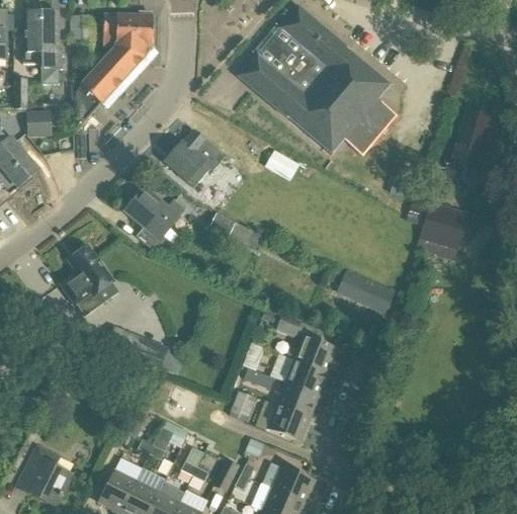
[(279,26),(280,27),(279,28),(274,24),(255,49),(259,53),(258,54),(257,53),(239,74),(332,153),(345,138),(363,153),(397,113),(378,98),(391,83),(297,4),(279,26)]
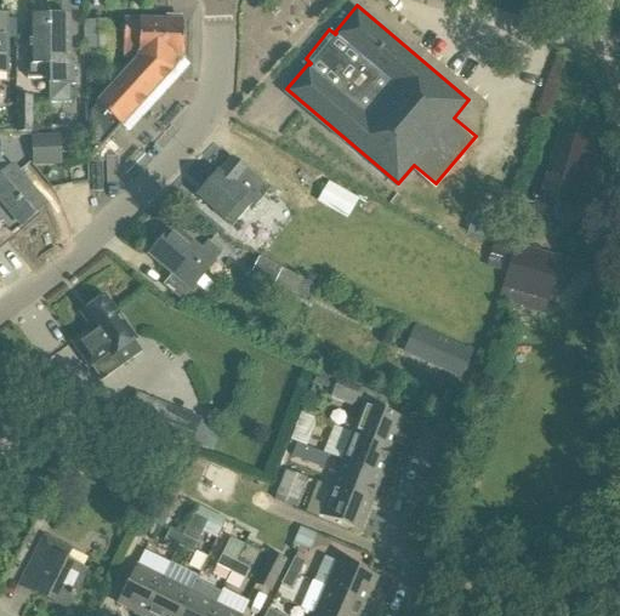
[(50,74),(49,12),(28,12),(28,75),(50,74)]
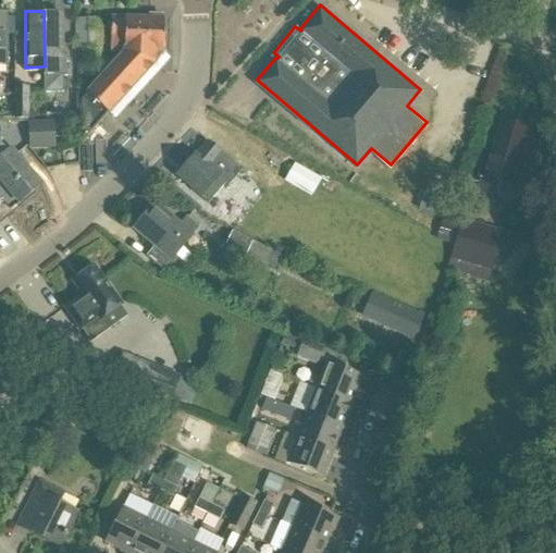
[(68,53),(63,53),(63,11),(44,11),(45,66),(45,89),(63,89),(63,73),(68,73),(68,53)]
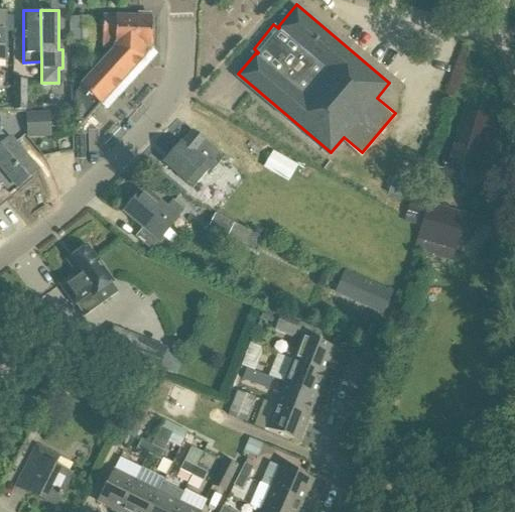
[(103,44),(115,45),(80,85),(100,103),(143,54),(144,46),(151,46),(151,45),(154,45),(155,16),(152,16),(152,14),(150,14),(150,12),(139,11),(138,14),(103,13),(103,44)]
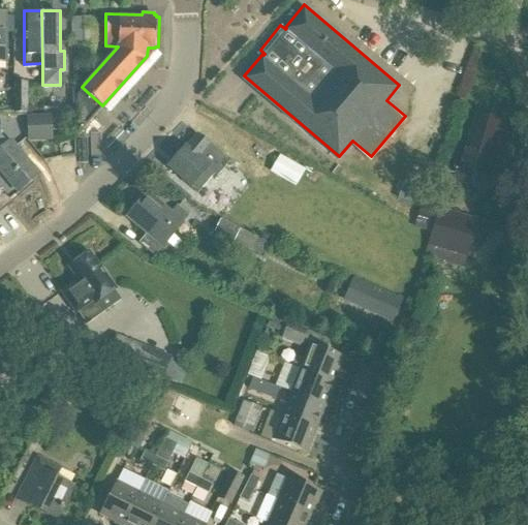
[(94,41),(93,14),(72,14),(73,42),(94,41)]
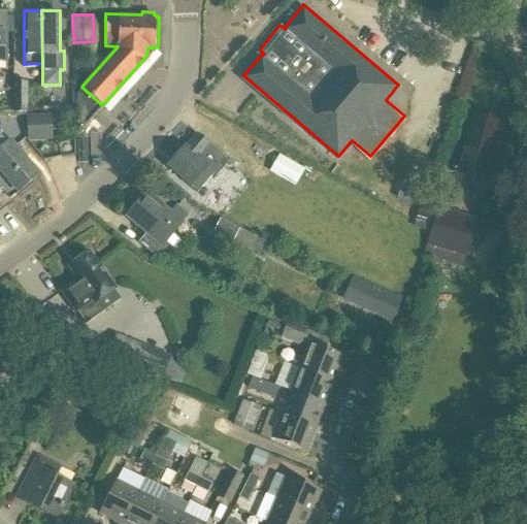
[(27,79),(14,79),(15,110),(27,110),(27,79)]
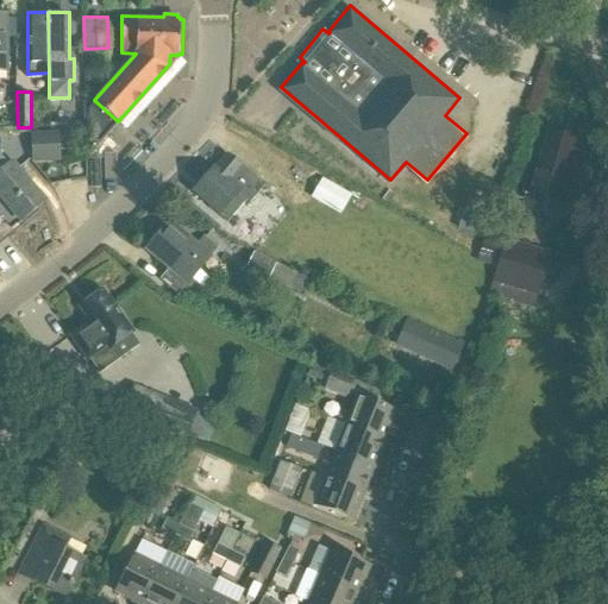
[(61,127),(32,130),(33,159),(62,158),(61,127)]
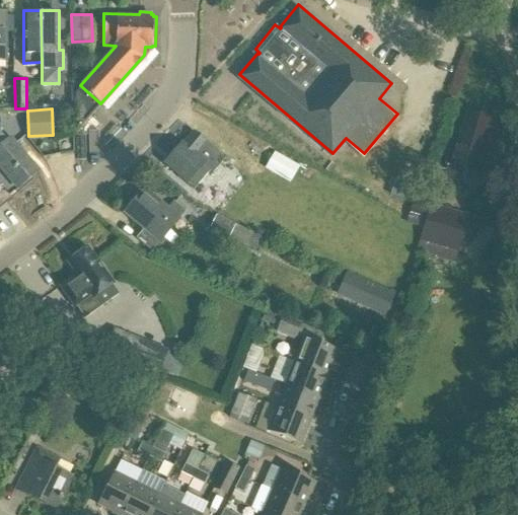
[(499,131),(500,132),(503,122),(493,119),(493,118),(467,111),(461,132),(456,131),(447,162),(482,171),(484,162),(488,150),(495,152),(499,137),(497,137),(499,131)]
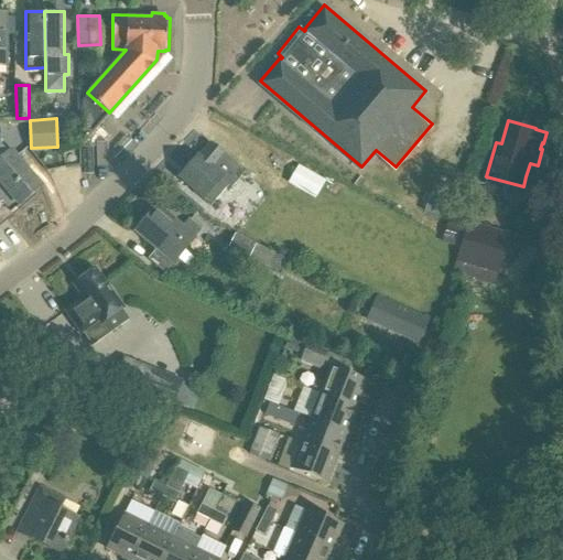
[(0,176),(7,185),(20,202),(43,183),(12,147),(9,150),(0,140),(0,176)]
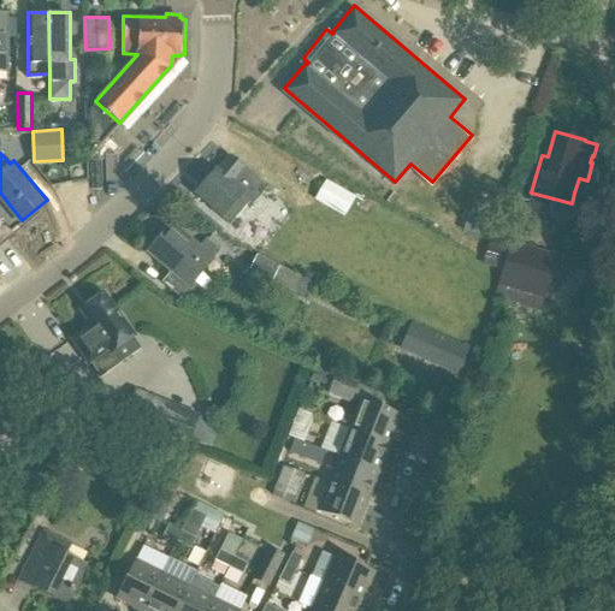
[(217,168),(197,191),(224,214),(225,214),(232,220),(250,200),(253,202),(267,185),(244,166),(230,154),(217,170),(217,168)]
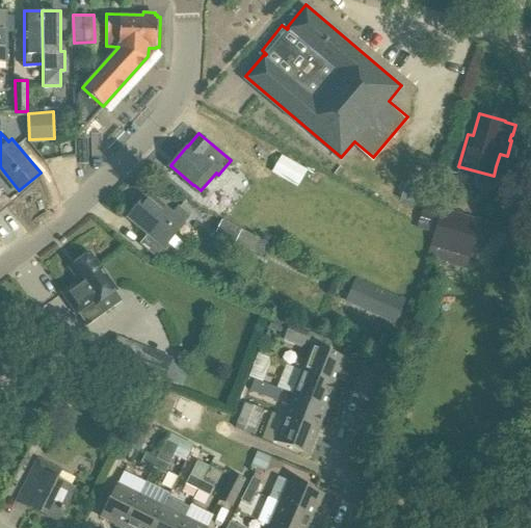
[(281,155),(272,169),(296,184),(304,168),(281,155)]
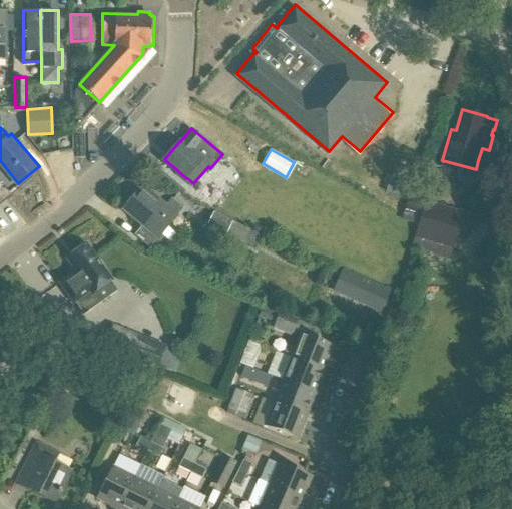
[(135,232),(138,234),(151,244),(158,235),(159,235),(177,214),(176,213),(181,206),(172,198),(166,204),(143,185),(124,206),(143,222),(135,232)]
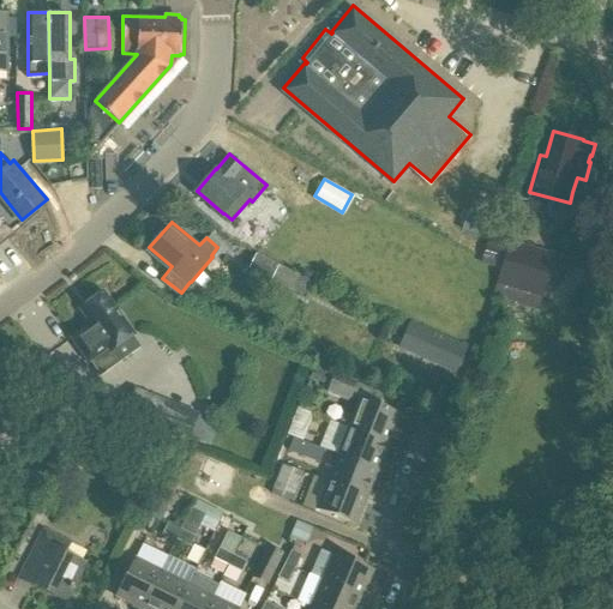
[(491,234),(484,259),(502,264),(497,282),(542,295),(556,253),(509,240),(491,234)]
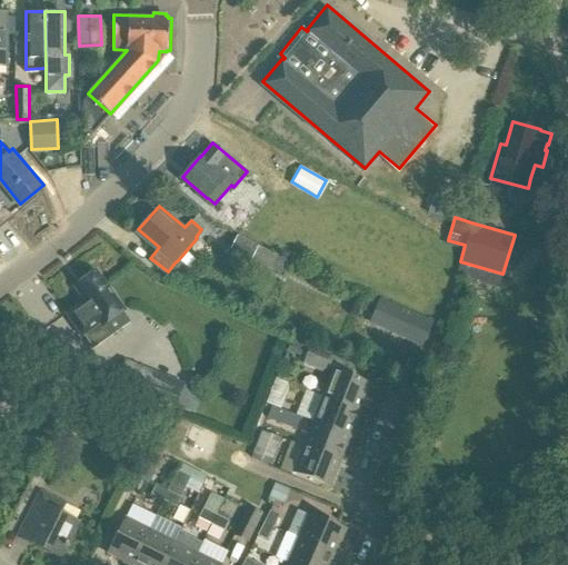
[(259,245),(239,234),(233,246),(253,256),(259,245)]
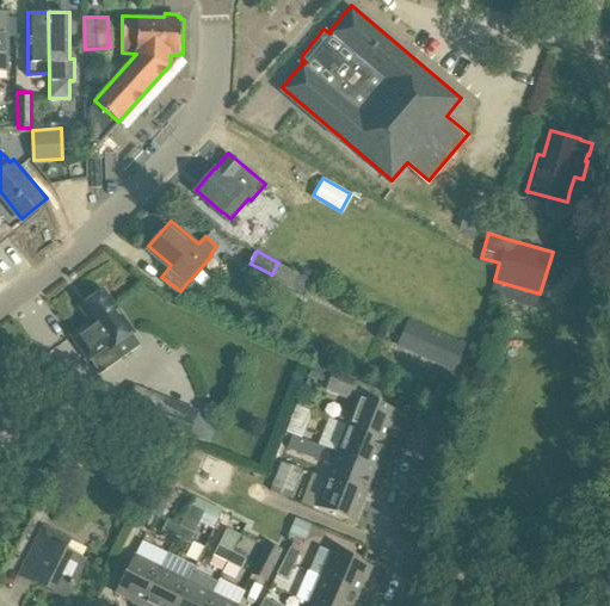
[(110,346),(135,329),(104,288),(80,304),(91,319),(71,333),(88,358),(108,344),(110,346)]
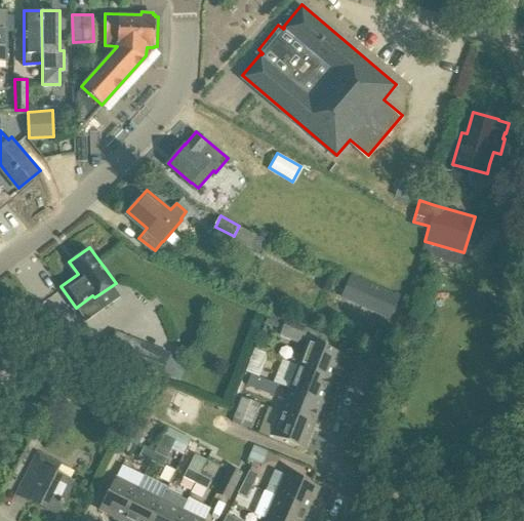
[(400,293),(352,272),(341,293),(391,316),(400,293)]
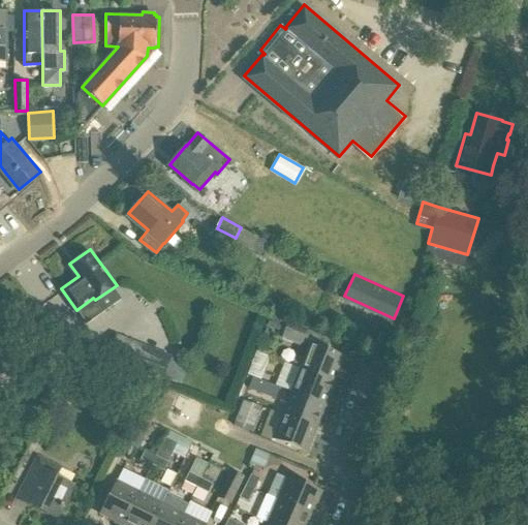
[(307,327),(289,320),(284,334),(302,340),(307,327)]
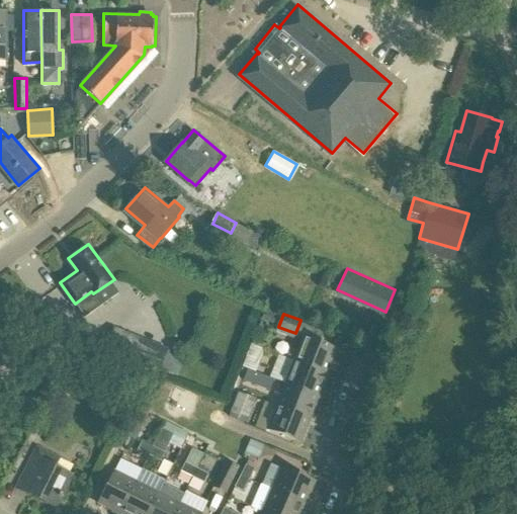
[(168,346),(114,325),(104,350),(159,370),(168,346)]
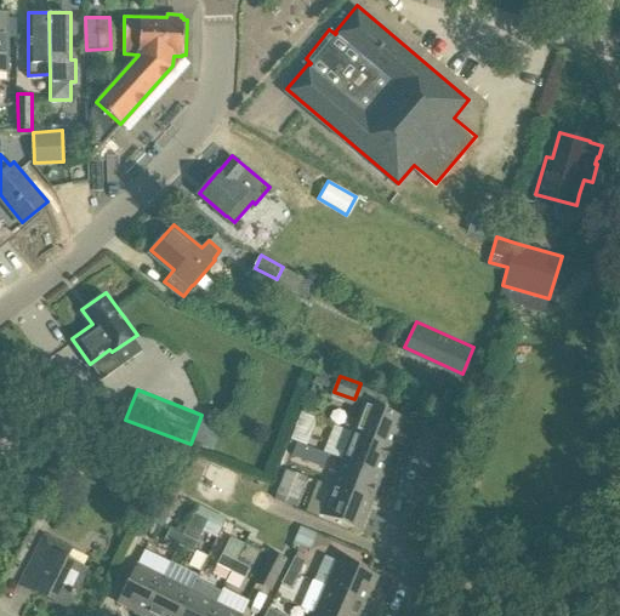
[(353,428),(393,444),(404,416),(364,400),(353,428)]
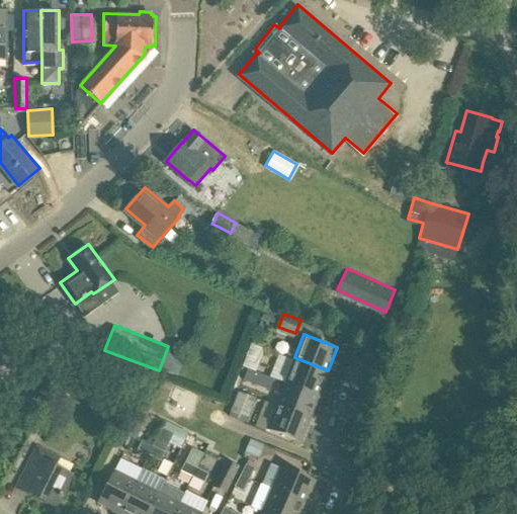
[(294,357),(285,380),(319,394),(328,370),(294,357)]
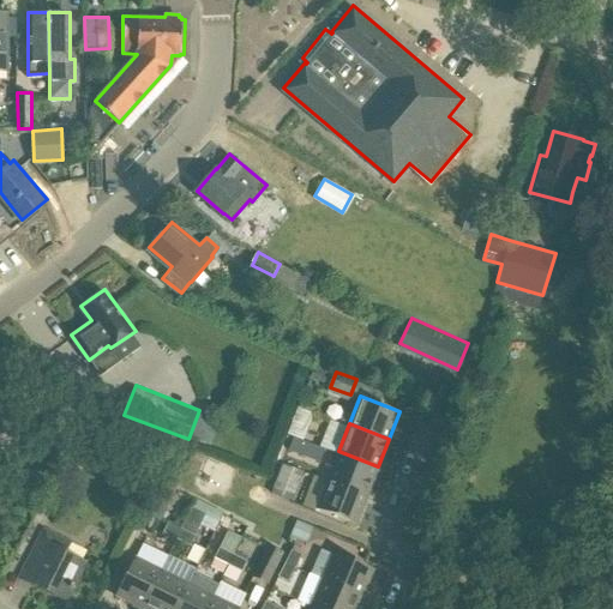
[(289,448),(305,453),(310,440),(295,434),(289,448)]
